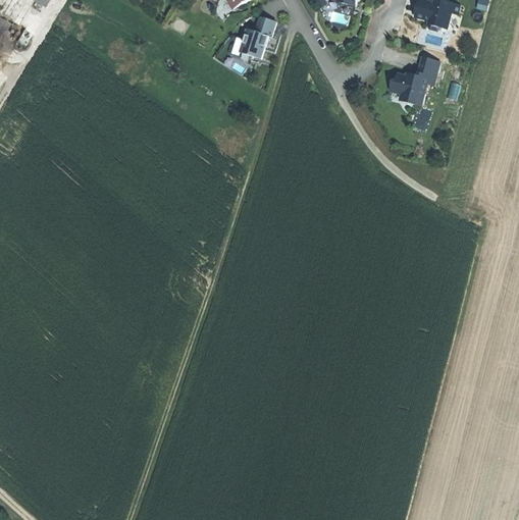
[(225,0),(231,8),(246,0),(225,0)]
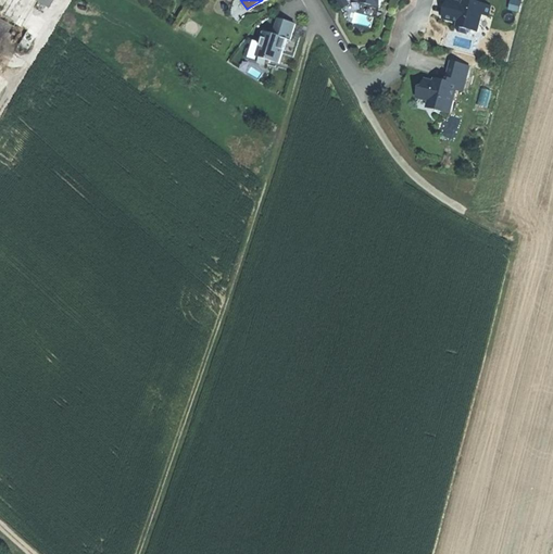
[(334,0),(336,9),(343,8),(341,0),(334,0)]
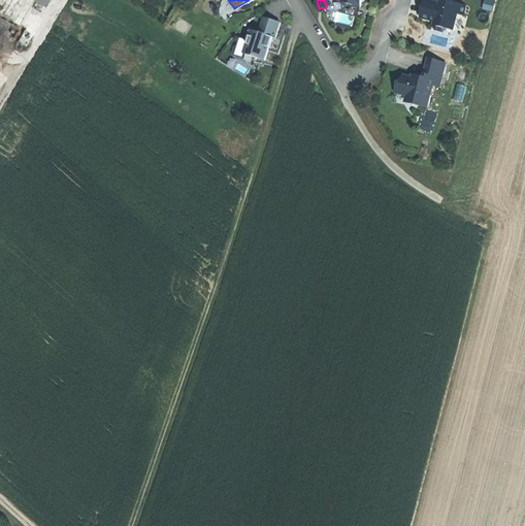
[(438,0),(437,5),(423,1),(420,9),(419,15),(433,20),(432,26),(434,29),(441,31),(445,29),(446,28),(452,29),(456,12),(461,13),(463,4),(448,0),(438,0)]
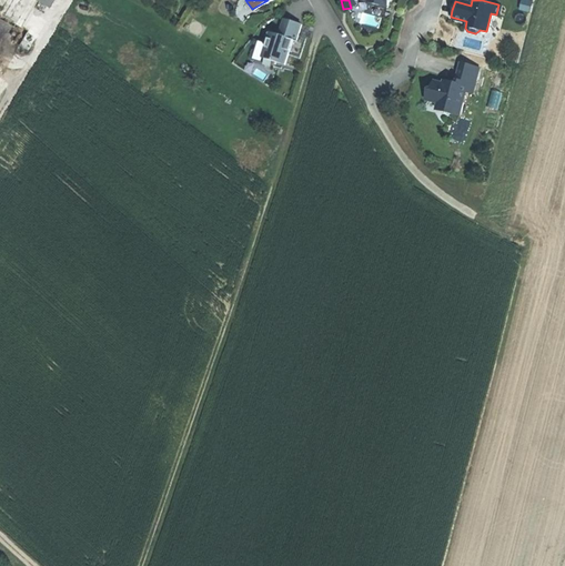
[(293,21),(282,17),(276,33),(290,38),(292,39),(294,39),(299,22),(293,21)]
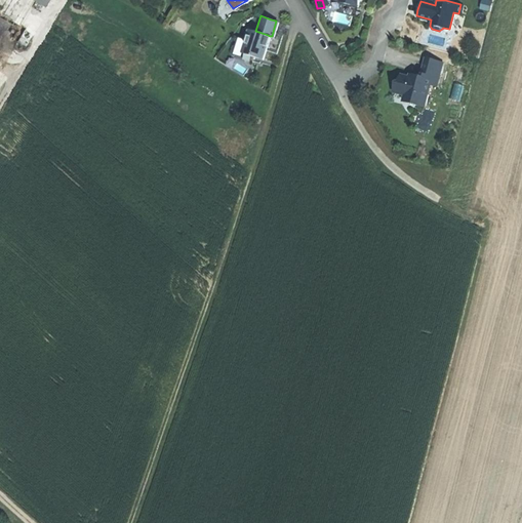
[(268,35),(255,31),(246,28),(243,38),(245,38),(241,52),(262,57),(265,45),(268,35)]
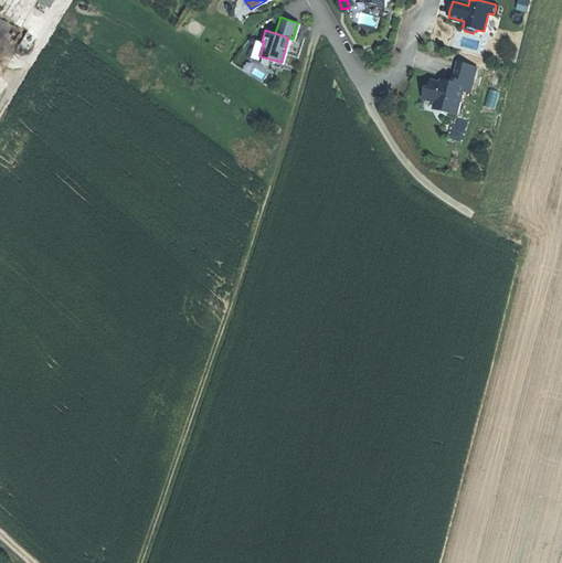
[(439,83),(430,81),(428,86),(425,88),(422,97),(435,101),(441,110),(443,114),(446,112),(454,114),(460,89),(468,92),(475,66),(457,62),(453,78),(449,81),(442,85),(439,83)]
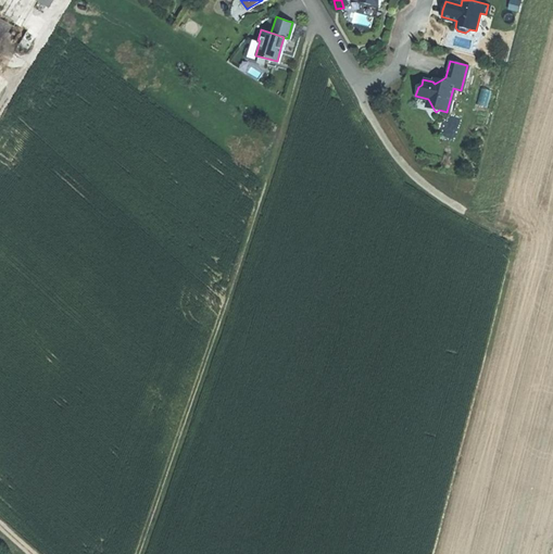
All buildings are outlined.
